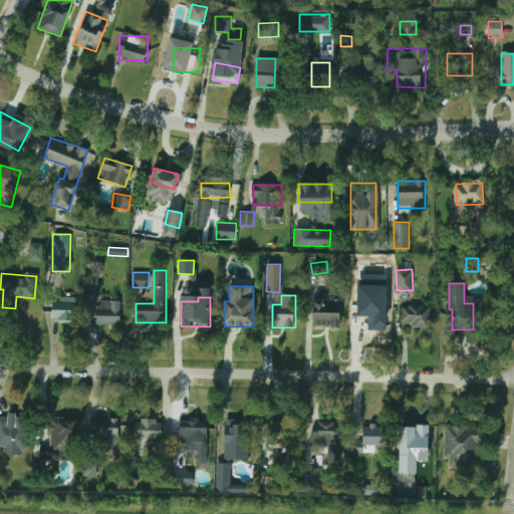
[(75,320),(75,298),(51,298),(51,320),(75,320)]
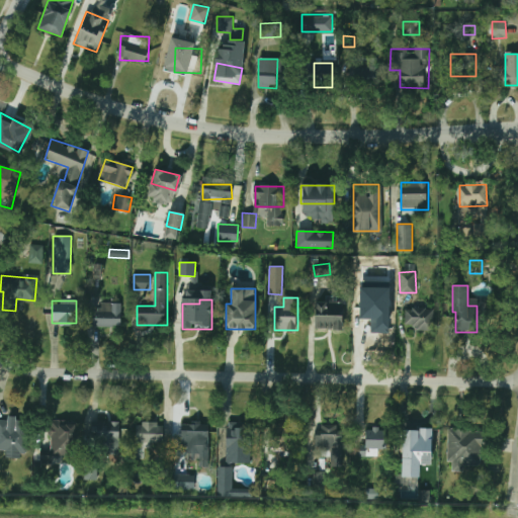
[(344,303),(315,303),(315,330),(344,330),(344,303)]
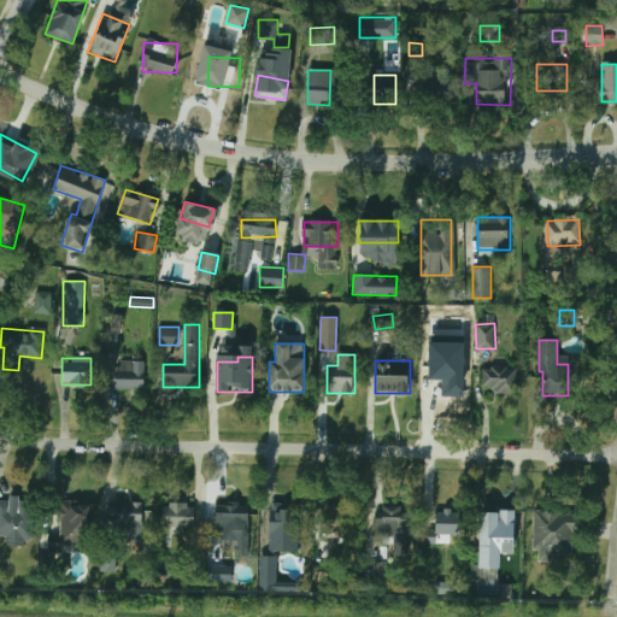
[(145,363),(110,363),(110,389),(145,389),(145,363)]
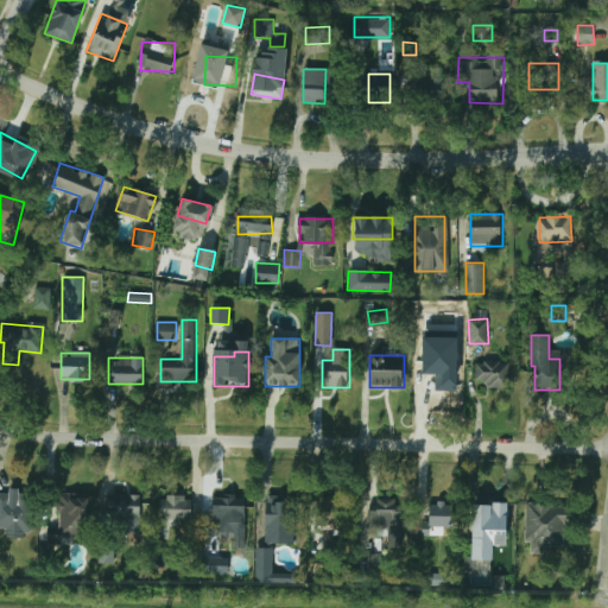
[(511,362),(475,362),(475,387),(511,387),(511,362)]
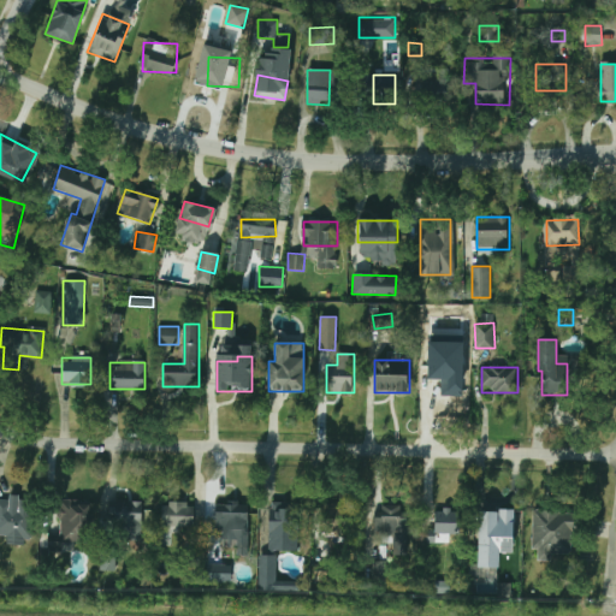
[(0,540),(33,543),(35,498),(0,496),(0,540)]
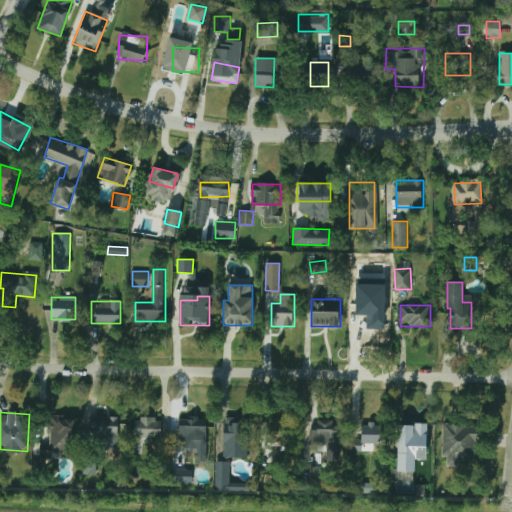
[(49,417),(49,453),(74,453),(74,417),(49,417)]
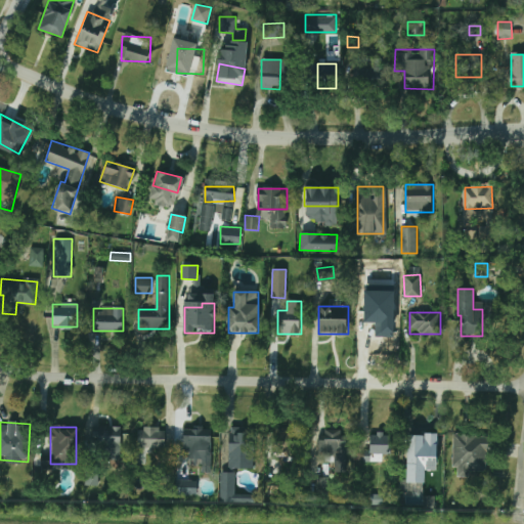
[(166,428),(141,428),(141,448),(166,448),(166,428)]
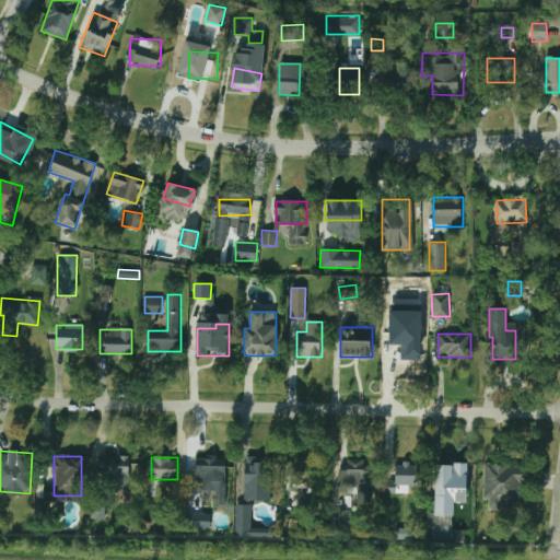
[(95,482),(129,482),(129,458),(95,458),(95,482)]
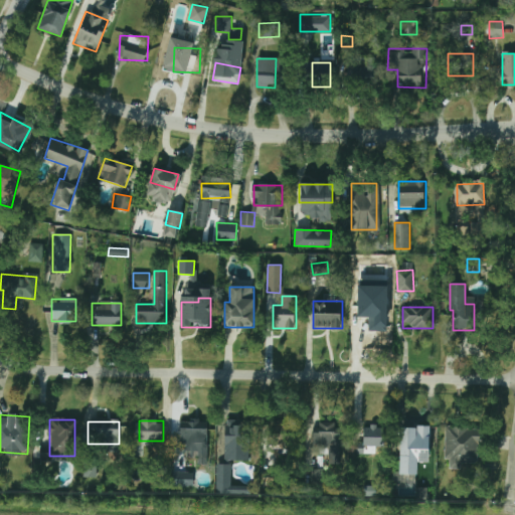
[(208,421),(180,421),(180,445),(208,445),(208,421)]
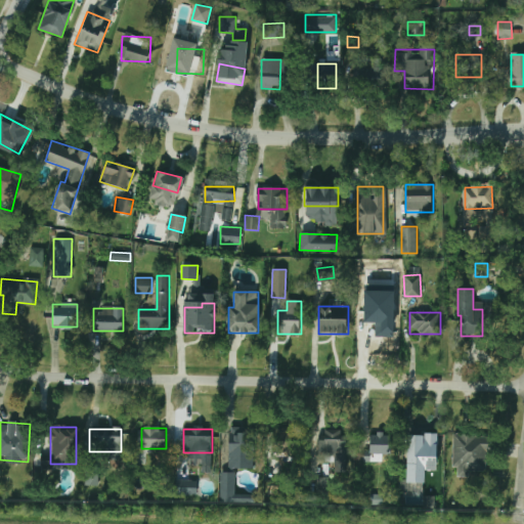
[(296,429),(272,429),(272,457),(296,457),(296,429)]
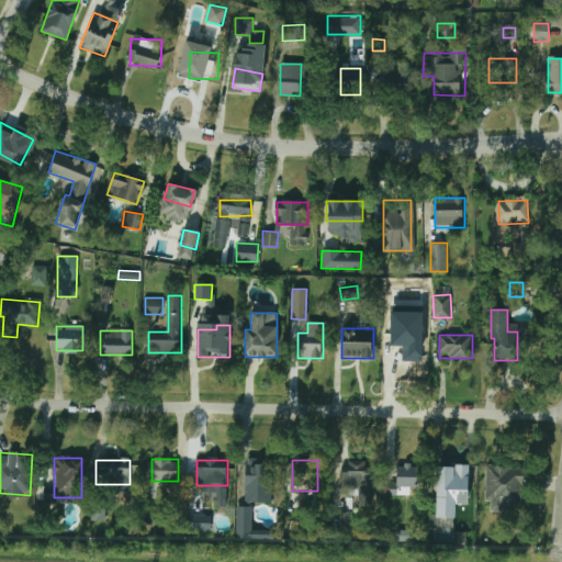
[(245,464),(245,503),(272,503),(273,464),(245,464)]
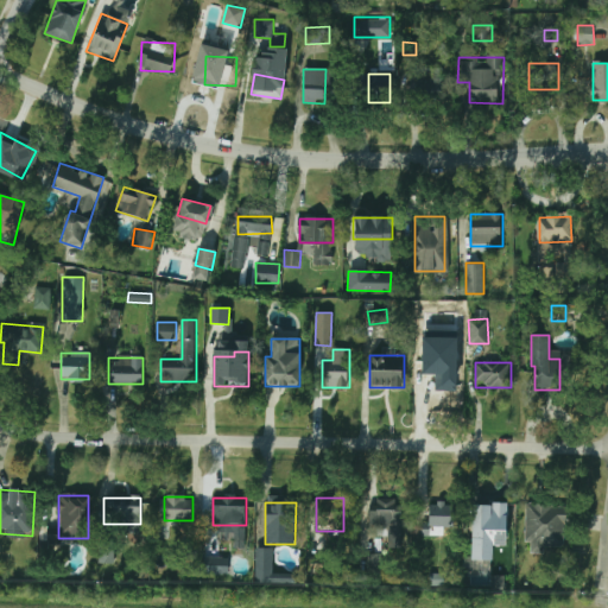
[(506,504),(472,504),(472,562),(492,562),(492,545),(506,545),(506,504)]
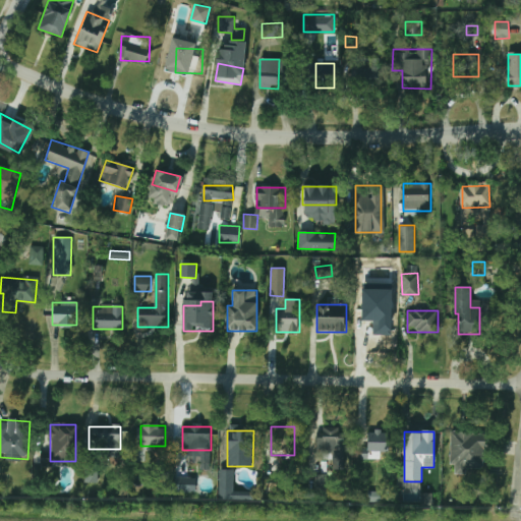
[(368,432),(368,454),(386,454),(386,432),(368,432)]
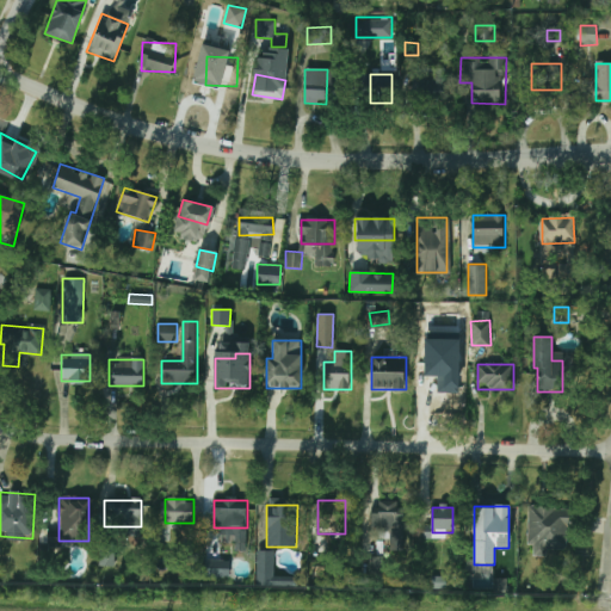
[(567,548),(567,507),(530,507),(530,548),(567,548)]
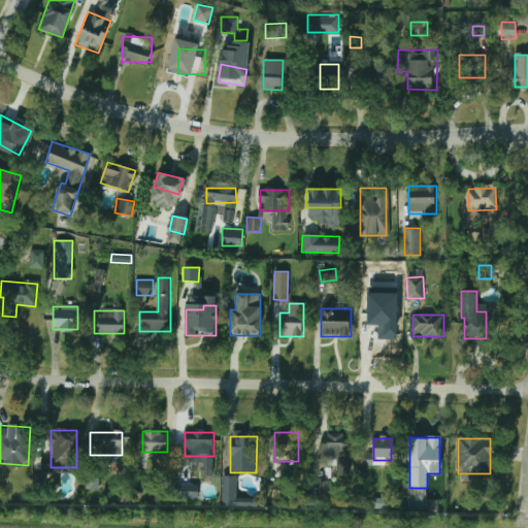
[(321,440),(321,459),(338,459),(338,475),(350,475),(350,440),(321,440)]
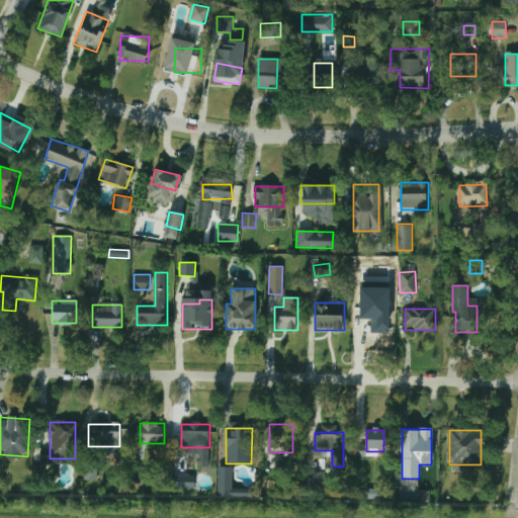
[(250,489),(233,489),(233,467),(218,467),(218,497),(250,498),(250,489)]
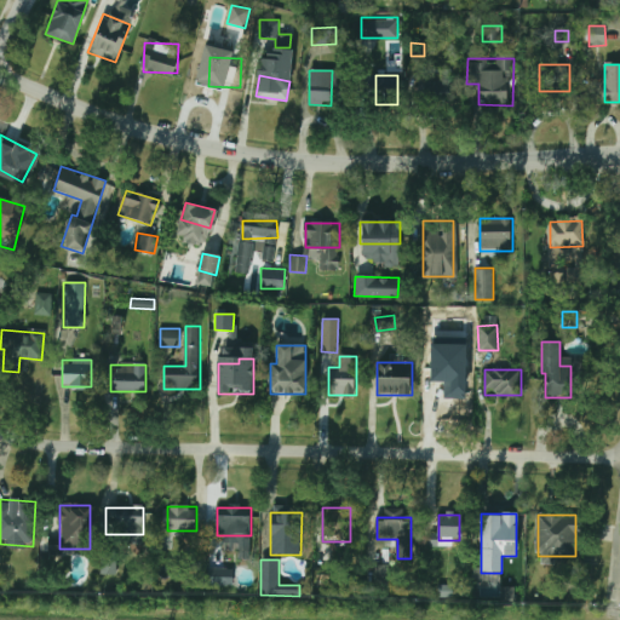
[(207,586),(233,586),(233,568),(208,567),(207,586)]
